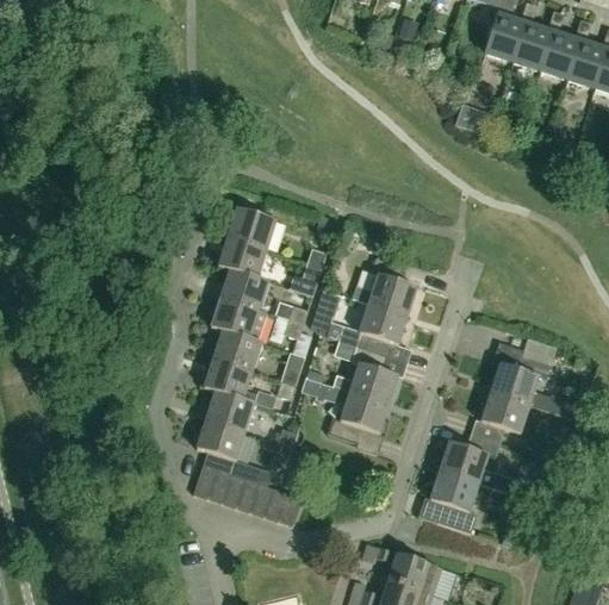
[(519,23),(508,19),(509,17),(514,14),(507,8),(509,0),(497,0),(495,7),(492,14),(496,16),(484,55),(516,64),(528,26),(534,6),(524,4),(519,23)]
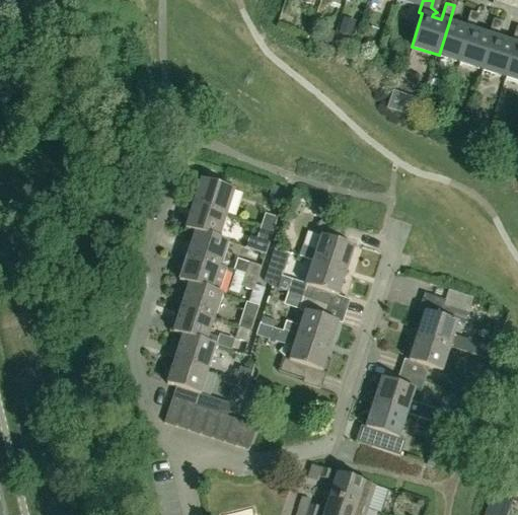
[(463,62),(473,29),(478,13),(469,10),(464,26),(449,22),(439,55),(463,62)]
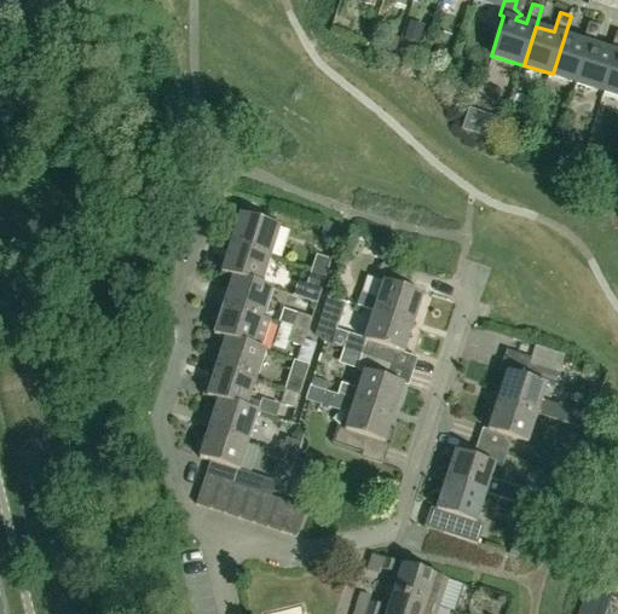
[(579,84),(591,44),(599,24),(587,21),(581,40),(565,35),(553,74),(579,84)]
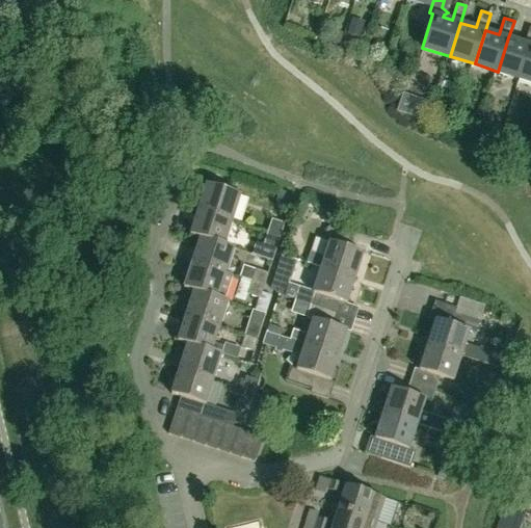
[(522,79),(530,49),(530,26),(529,26),(524,43),(508,37),(498,72),(522,79)]
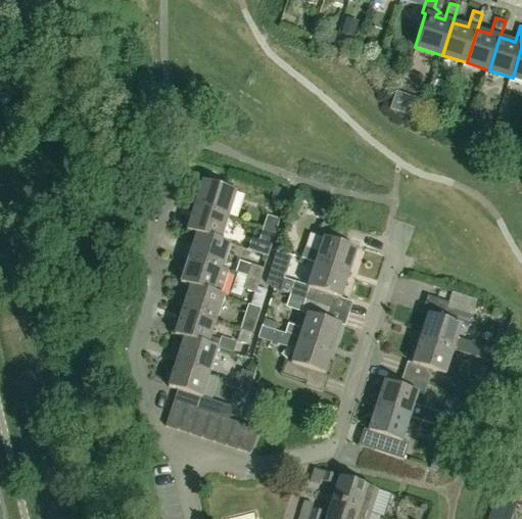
[(521,80),(521,48),(513,78),(521,80)]
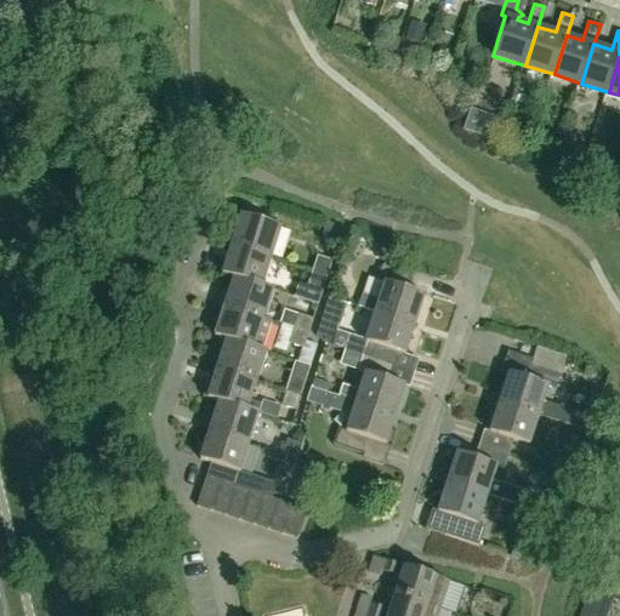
[(475,107),(467,126),(490,136),(499,117),(475,107)]
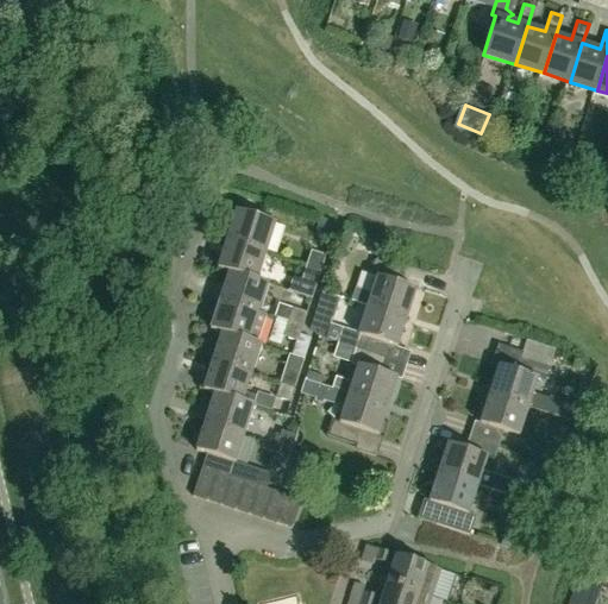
[(237,207),(227,237),(267,249),(276,219),(237,207)]
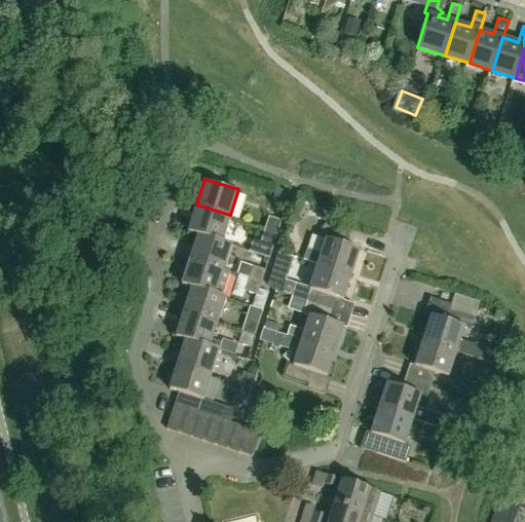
[(222,239),(230,215),(196,204),(188,229),(198,232),(222,239)]
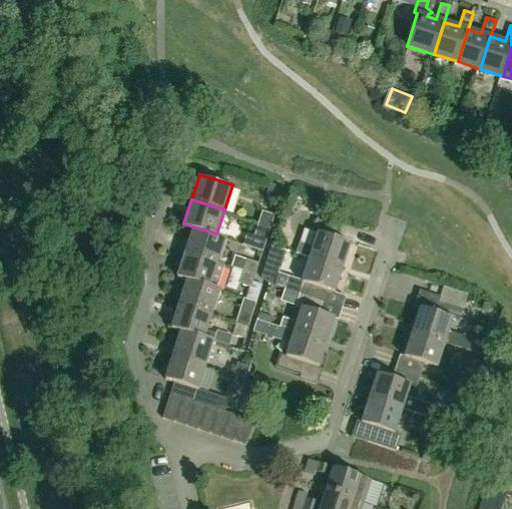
[(262,208),(258,220),(271,223),(275,212),(262,208)]
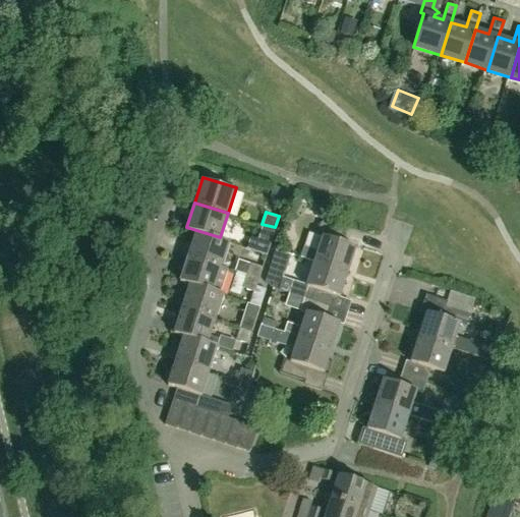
[(355,244),(341,240),(345,227),(320,220),(315,232),(322,234),(318,247),(303,243),(300,253),(314,259),(348,269),(355,244)]
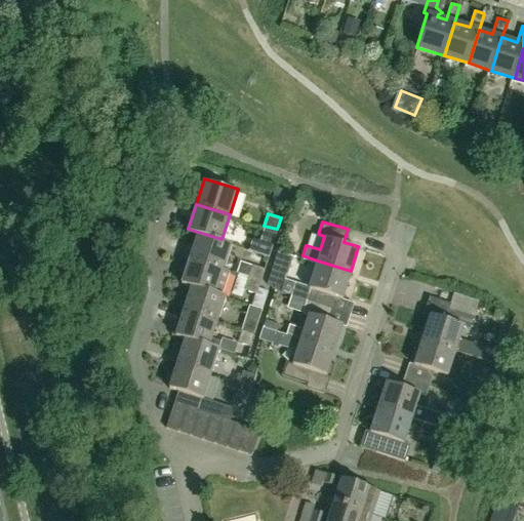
[(273,242),(277,229),(264,226),(259,238),(273,242)]
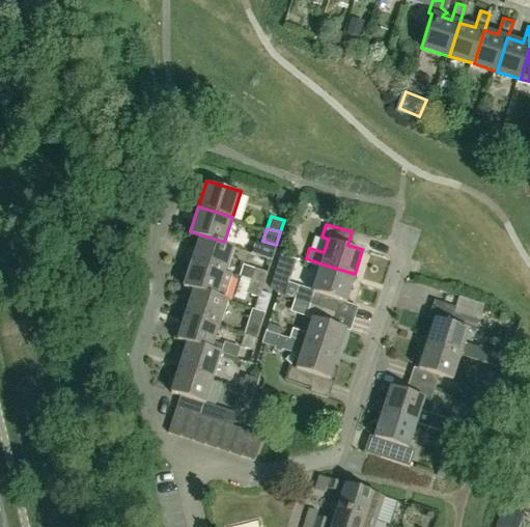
[(234,245),(224,242),(200,234),(192,259),(226,271),(226,270),(234,245)]
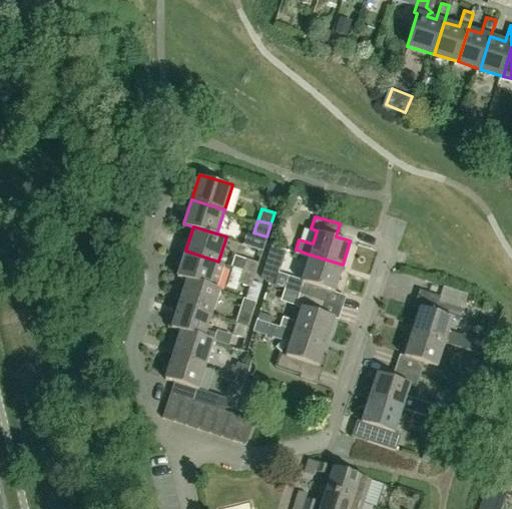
[(223,263),(218,261),(218,262),(185,250),(177,275),(187,278),(210,285),(216,287),(223,263)]
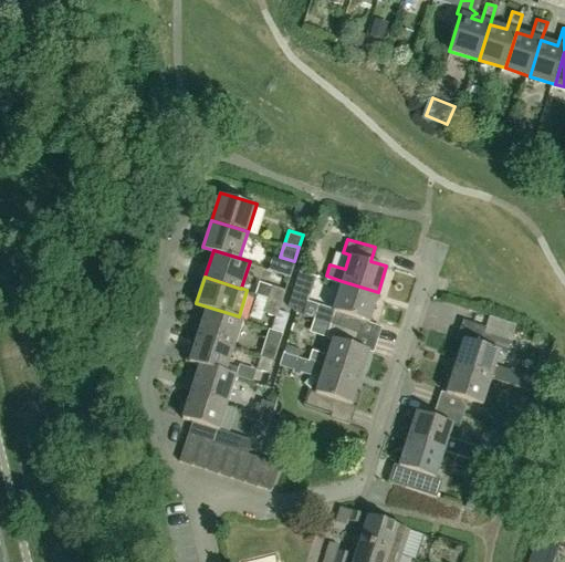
[(369,320),(378,292),(342,281),(333,306),(318,302),(314,316),(331,321),(354,329),(358,315),(369,320)]
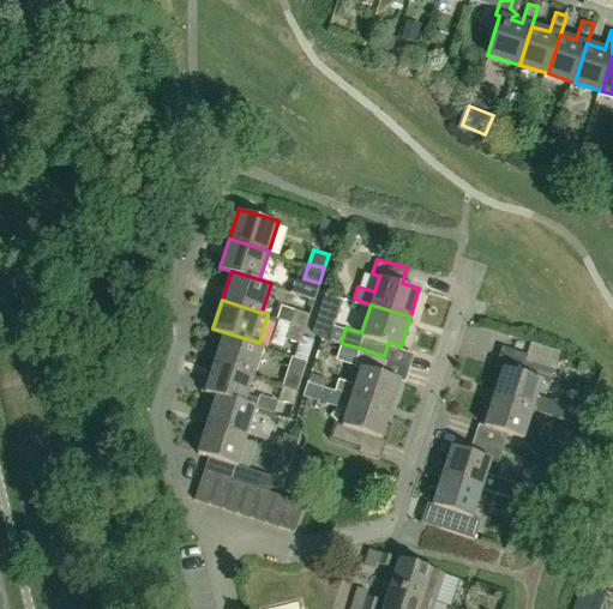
[(295,307),(290,321),(305,326),(310,312),(295,307)]
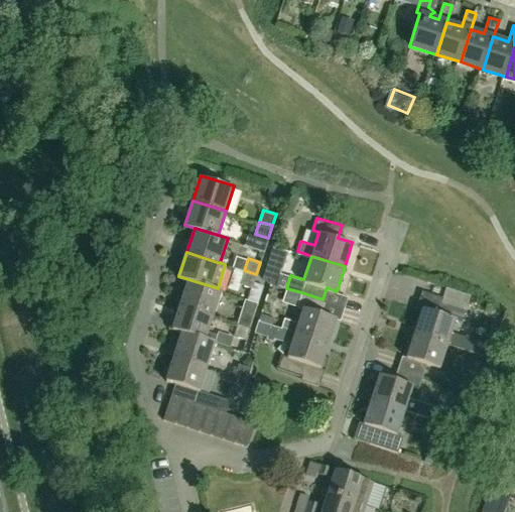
[(252,286),(254,280),(256,274),(244,270),(240,282),(252,286)]
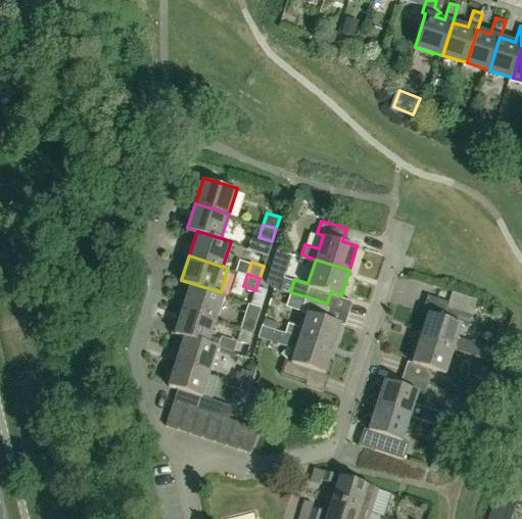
[(224,293),(221,292),(215,290),(191,283),(183,308),(216,318),(224,293)]
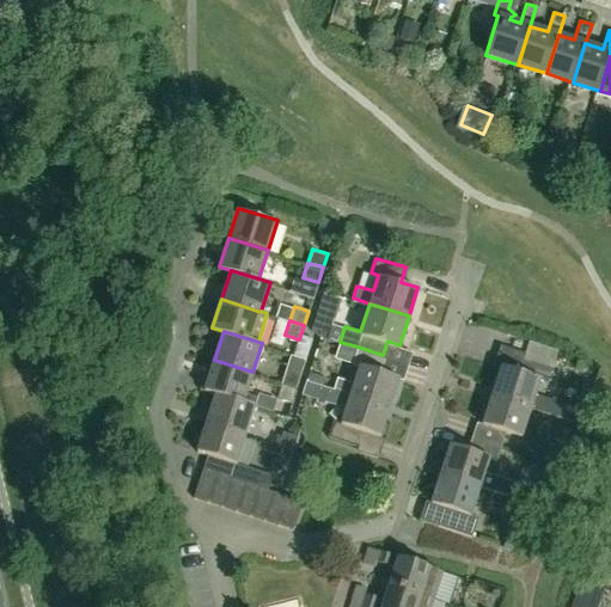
[(539,378),(547,380),(555,351),(527,343),(519,371),(501,365),(492,392),(531,405),(531,406),(558,415),(563,398),(551,394),(551,397),(535,392),(539,378)]
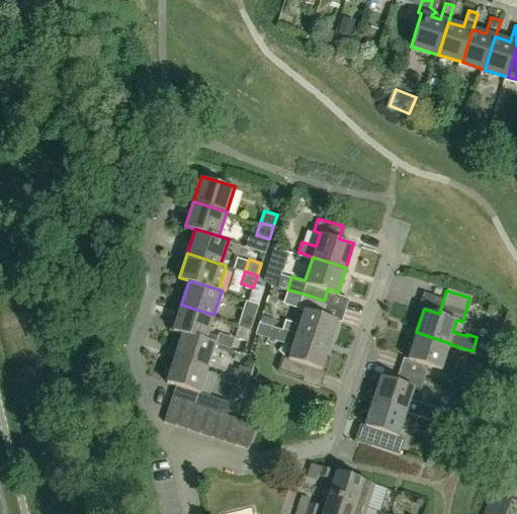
[(320,313),(324,301),(303,293),(298,307),(304,308),(299,323),(284,319),(281,327),(259,320),(258,321),(330,343),(337,319),(320,313)]
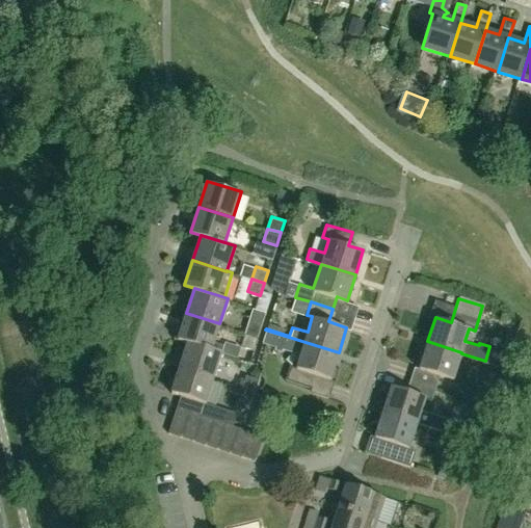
[(253,307),(244,332),(258,335),(265,311),(253,307)]
